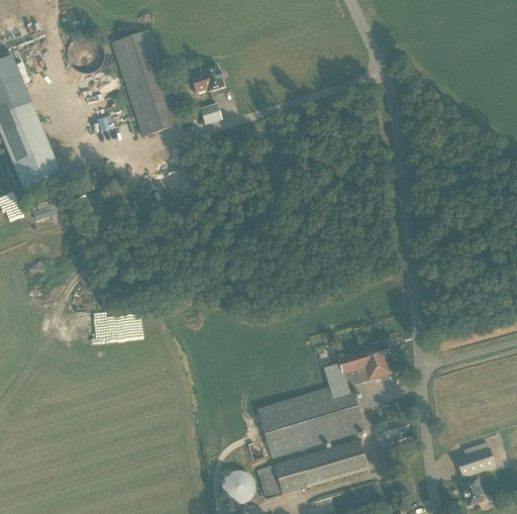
[(0,57),(14,54),(18,72),(35,68),(21,10),(0,15),(0,57)]
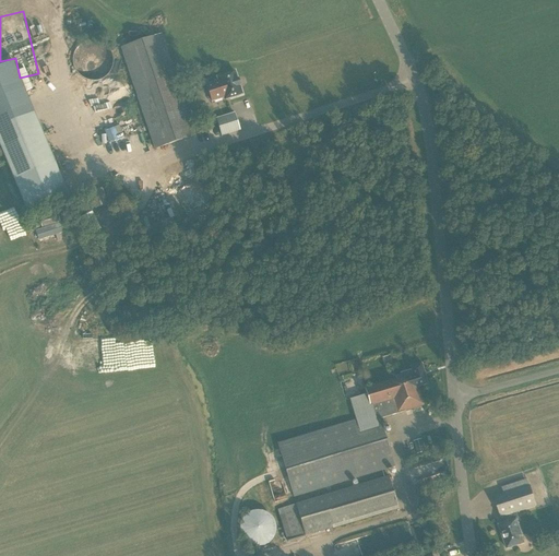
[(154,145),(193,132),(159,32),(120,45),(154,145)]
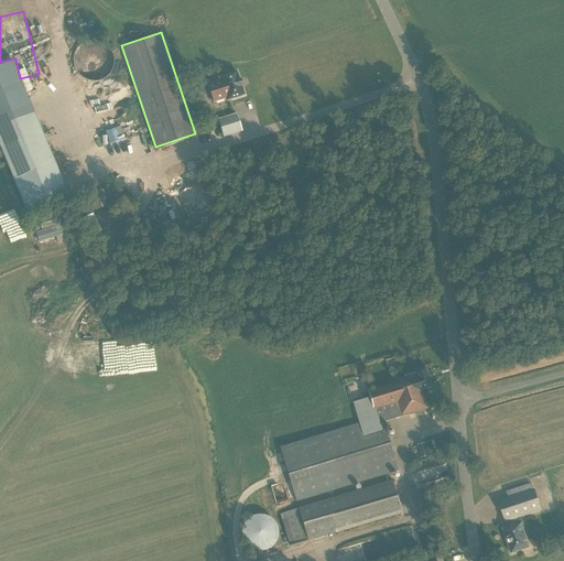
[(219,78),(208,82),(214,99),(226,96),(226,98),(243,92),(241,84),(242,84),(240,77),(239,77),(236,68),(218,75),(219,78)]
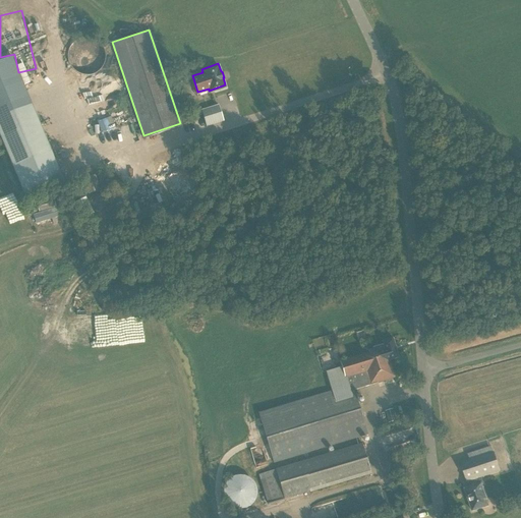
[(0,137),(24,193),(63,177),(30,102),(0,114),(0,137)]
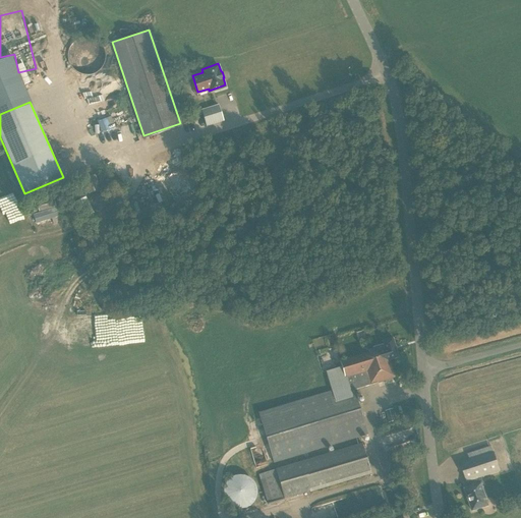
[(206,124),(223,118),(218,103),(200,108),(206,124)]
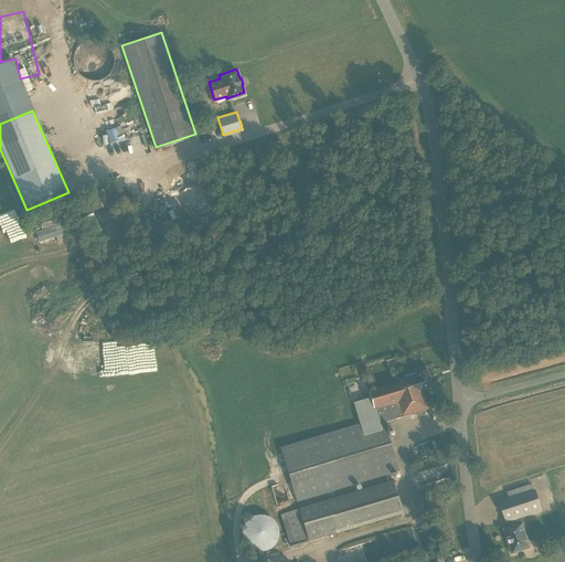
[(61,222),(57,212),(39,216),(42,226),(61,222)]
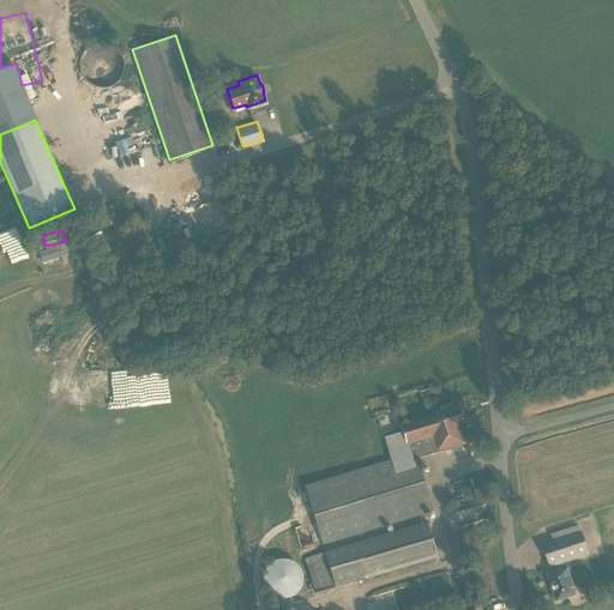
[(101,230),(86,237),(96,255),(110,248),(101,230)]
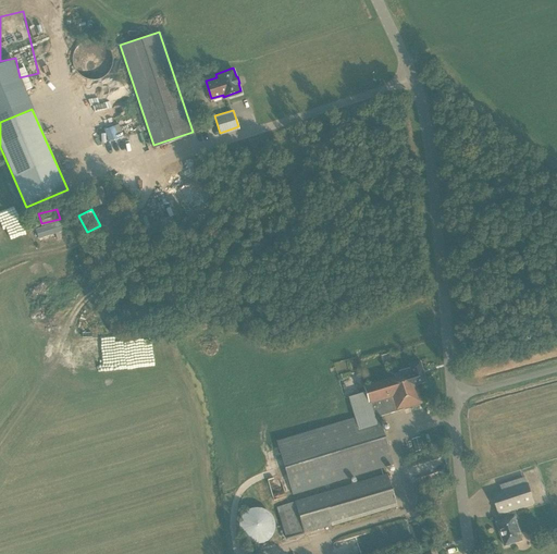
[(40,225),(37,216),(27,219),(31,229),(38,225),(40,232),(62,225),(60,220),(40,225)]
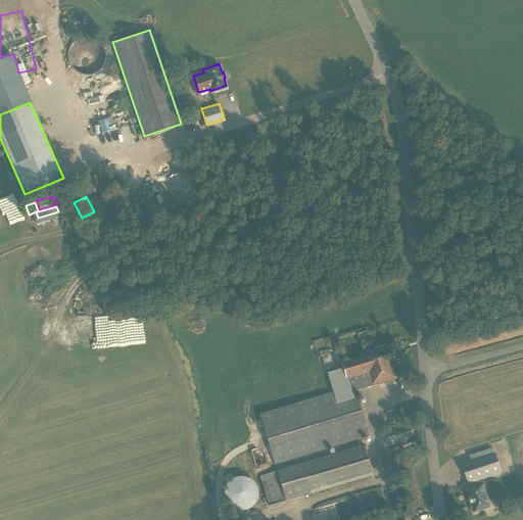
[(31,232),(47,229),(45,221),(30,224),(31,232)]
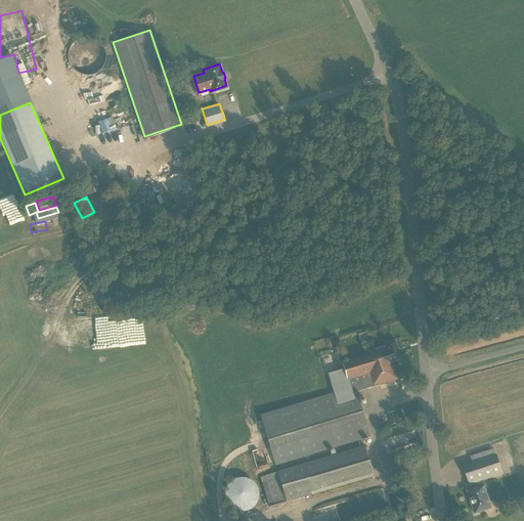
[(391,360),(399,357),(393,338),(384,341),(385,345),(374,348),(376,352),(342,362),(343,366),(328,371),(334,391),(260,414),(275,464),(369,435),(356,390),(397,378),(391,360)]
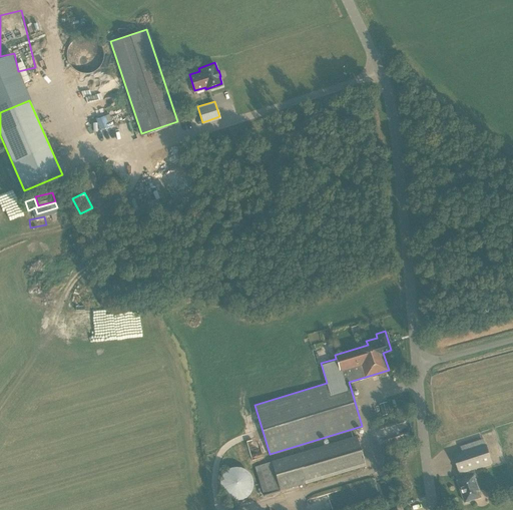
[(467,362),(466,357),(452,360),(453,365),(467,362)]
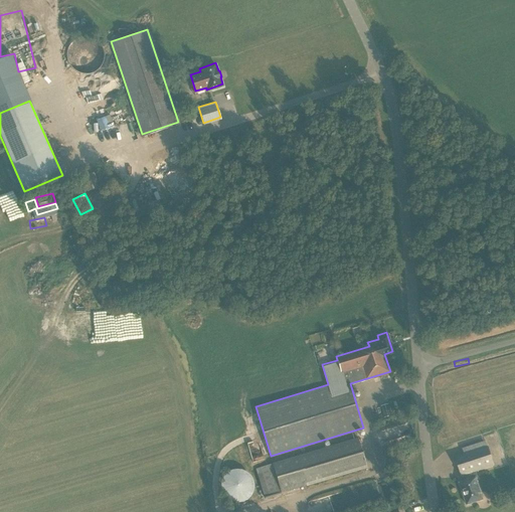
[(384,416),(391,414),(387,402),(380,404),(384,416)]
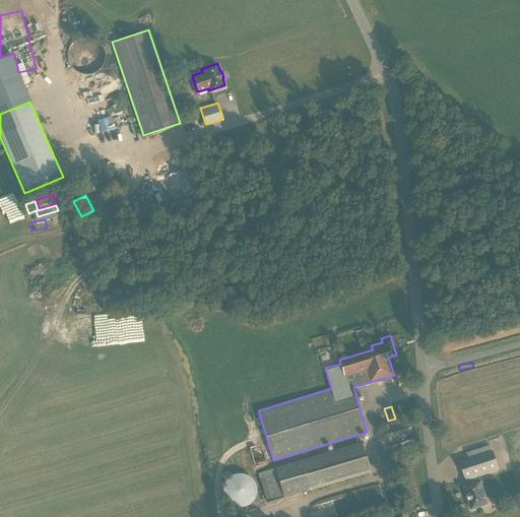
[(268,502),(370,470),(362,441),(259,472),(268,502)]
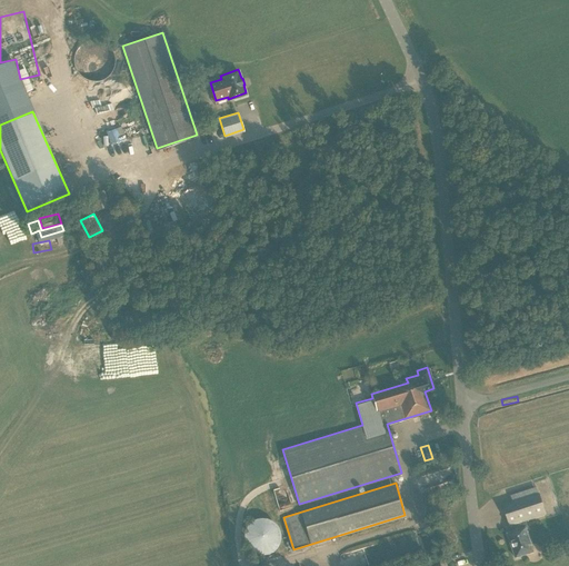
[(515,557),(533,550),(526,527),(527,526),(525,519),(546,514),(538,493),(502,504),(509,525),(513,524),(516,529),(507,533),(515,557)]
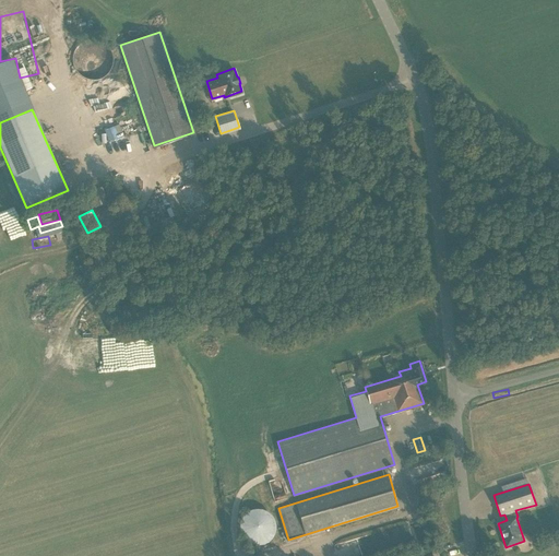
[(275,523),(275,521),(274,520),(274,519),(273,518),(272,516),(271,515),(270,513),(269,512),(268,511),(265,510),(264,510),(263,509),(261,509),(260,509),(258,509),(257,509),(254,509),(253,509),(252,509),(251,510),(249,511),(248,512),(246,513),(245,515),(244,516),(242,517),(242,518),(241,519),(241,520),(240,521),(240,523),(240,524),(239,525),(239,528),(240,530),(240,531),(240,532),(241,534),(242,535),(242,536),(245,539),(246,540),(247,541),(249,542),(250,543),(252,544),(254,544),(256,545),(258,545),(260,545),(261,544),(263,544),(265,543),(266,543),(269,542),(270,541),(271,539),(272,537),(273,536),(274,534),(275,532),(275,531),(276,529),(276,527),(276,525),(275,523)]
